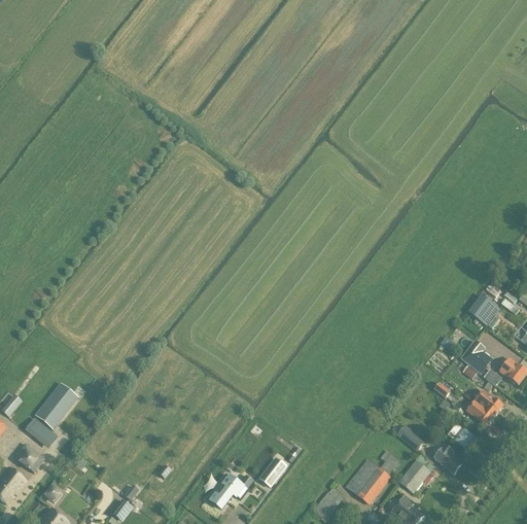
[(501,294),(497,302),(502,305),(506,298),(501,294)]
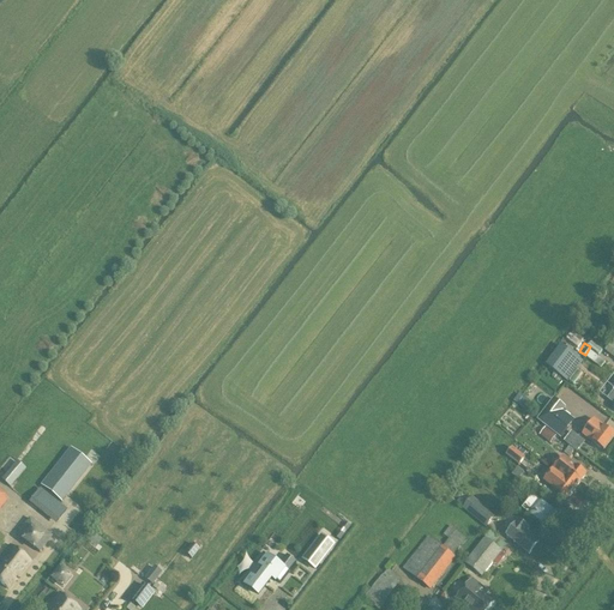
[(548,363),(559,372),(575,352),(563,344),(548,363)]
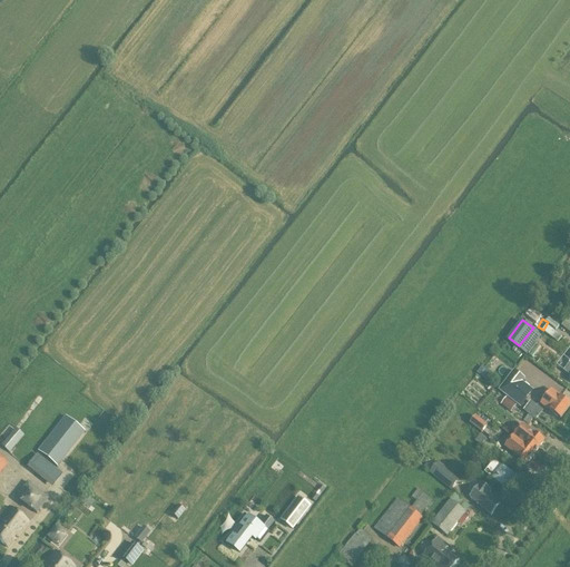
[(488,379),(494,370),(487,364),(481,373),(488,379)]
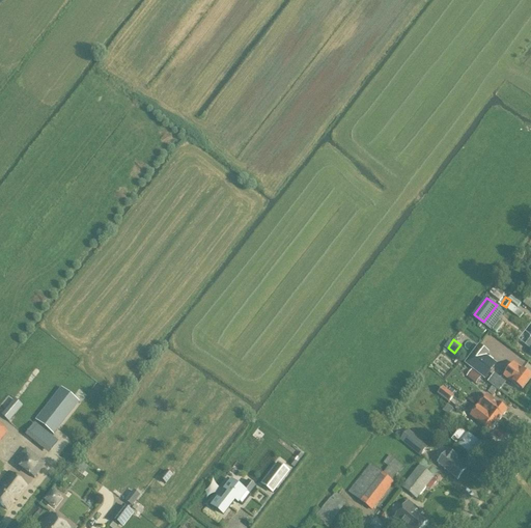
[(479,342),(465,361),(484,376),(496,361),(486,354),(487,353),(488,351),(479,342)]
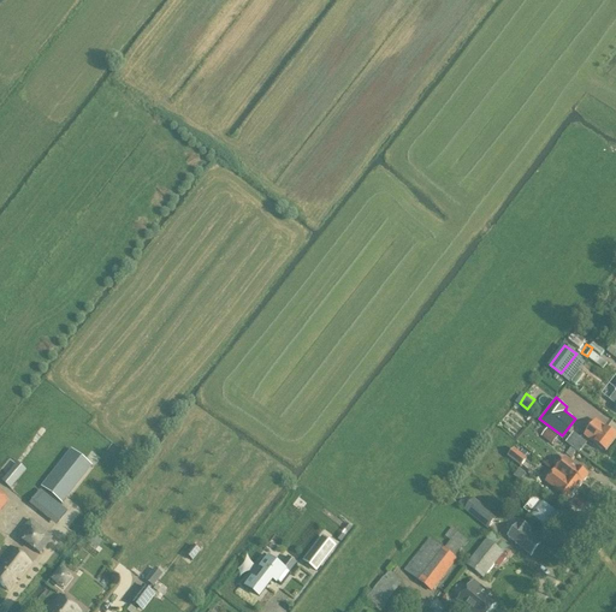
[(615,437),(615,433),(606,426),(596,417),(584,433),(606,450),(615,437)]
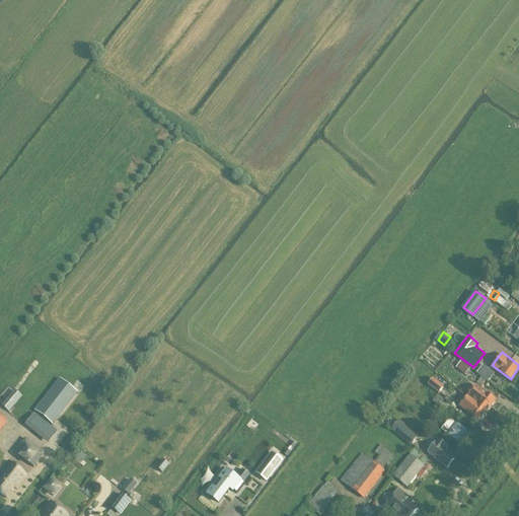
[(465,372),(470,366),(461,359),(456,365),(465,372)]
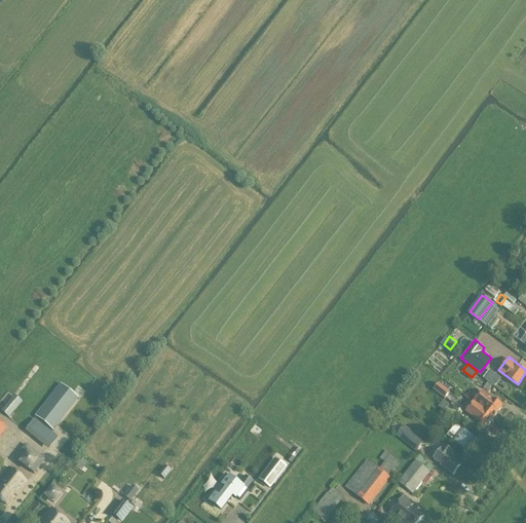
[(483,385),(487,388),(492,382),(488,379),(483,385)]
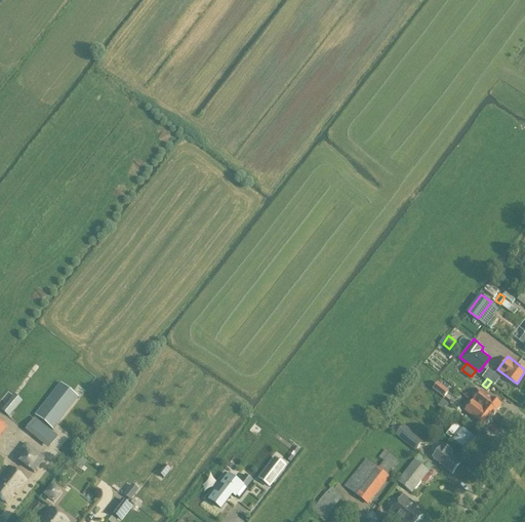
[(78,395),(59,380),(35,412),(52,427),(78,395)]
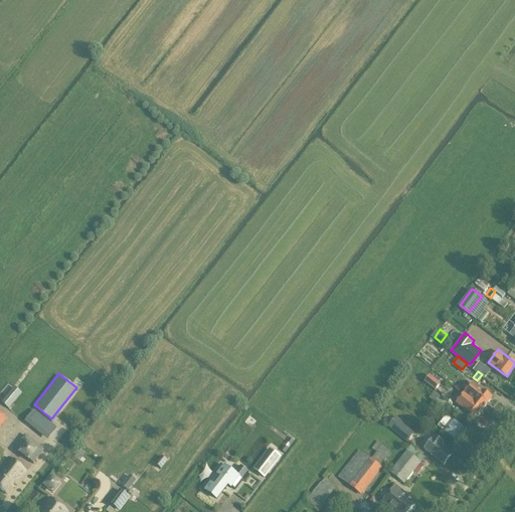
[(440,381),(430,373),(424,379),(435,387),(440,381)]
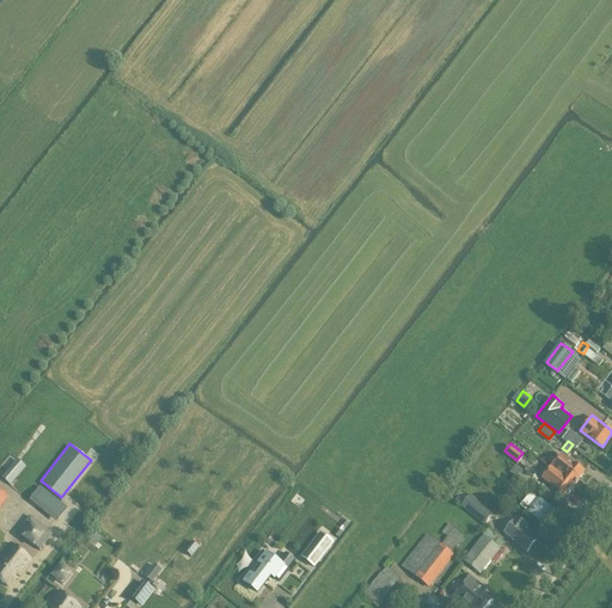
[(550,467),(573,484),(585,470),(562,453),(550,467)]
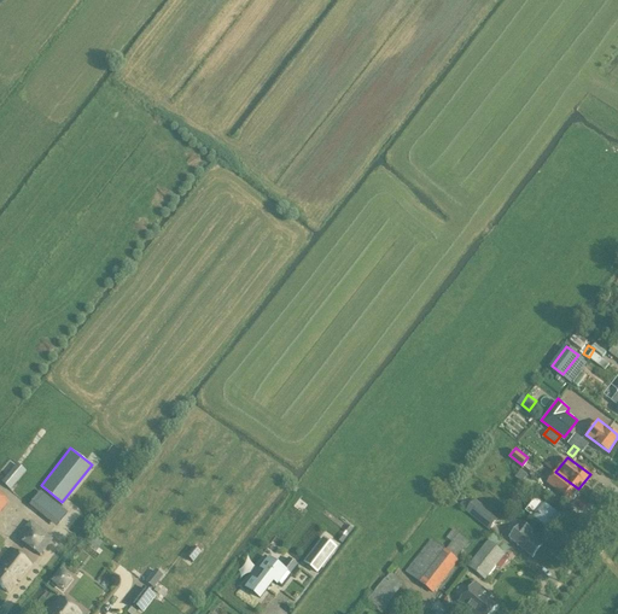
[(18,458),(4,478),(13,485),(28,467),(18,458)]
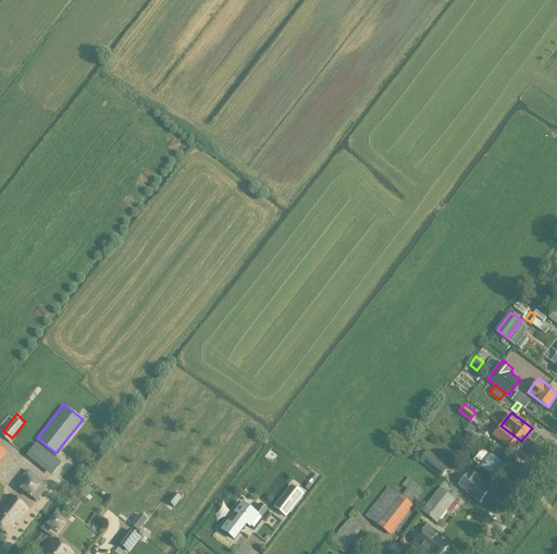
[(500,426),(494,434),(502,441),(515,451),(521,441),(500,426)]
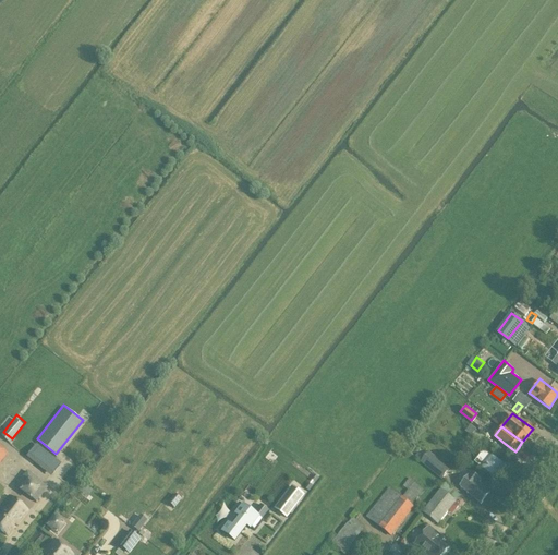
[(51,473),(60,461),(36,443),(26,454),(51,473)]
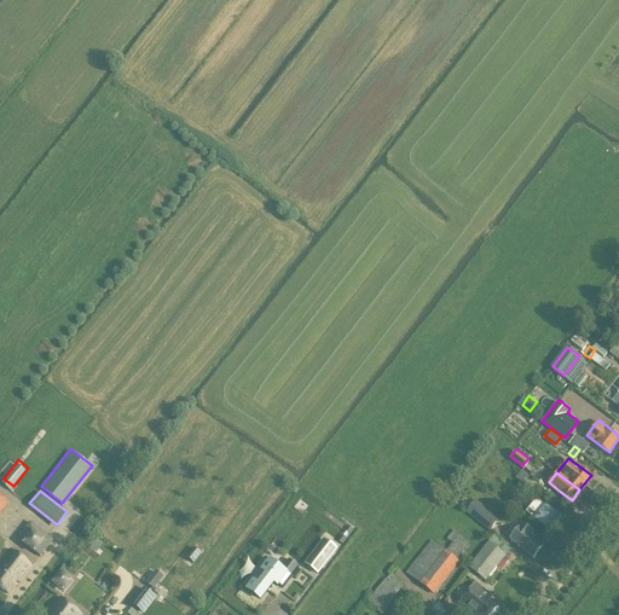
[(549,529),(560,515),(536,497),(526,510),(549,529)]
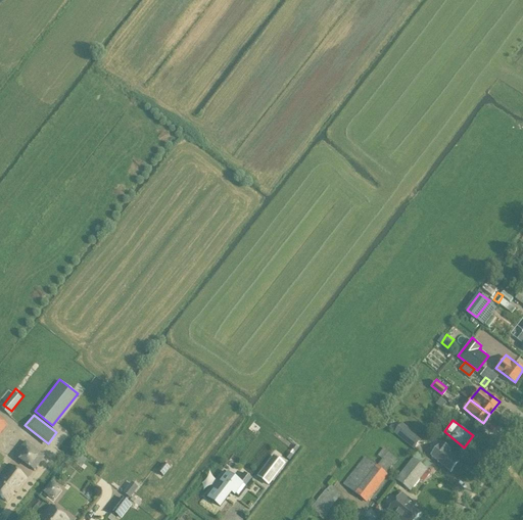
[(421,437),(401,422),(395,430),(414,445),(421,437)]
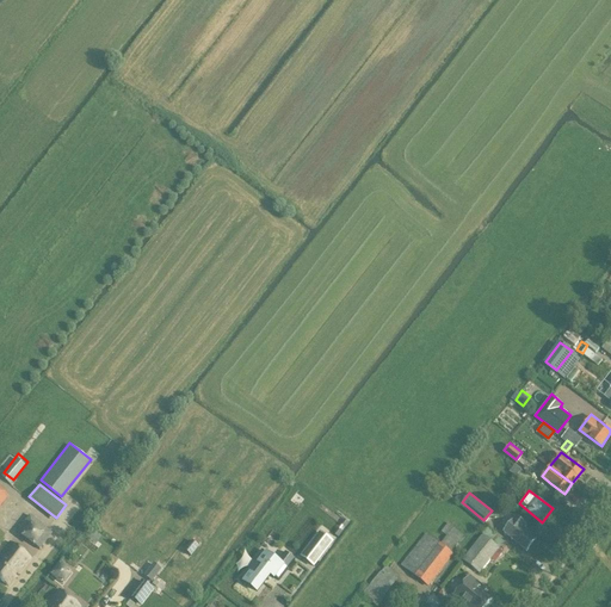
[(29,513),(17,528),(39,546),(51,531),(29,513)]
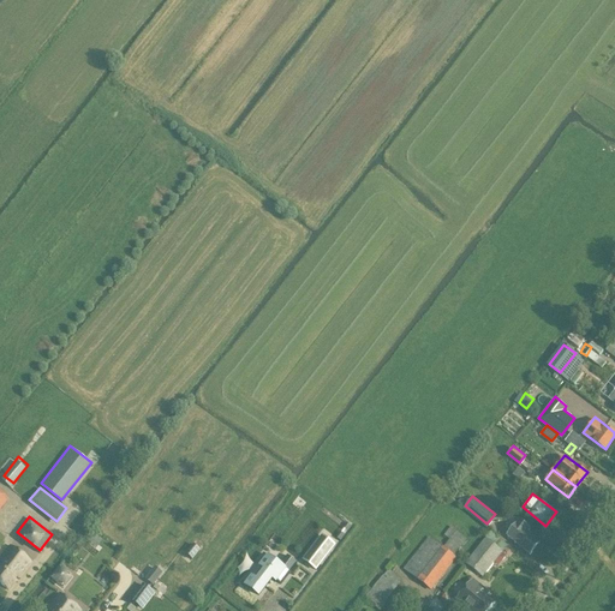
[(507,533),(530,552),(541,540),(527,529),(530,527),(519,519),(507,533)]
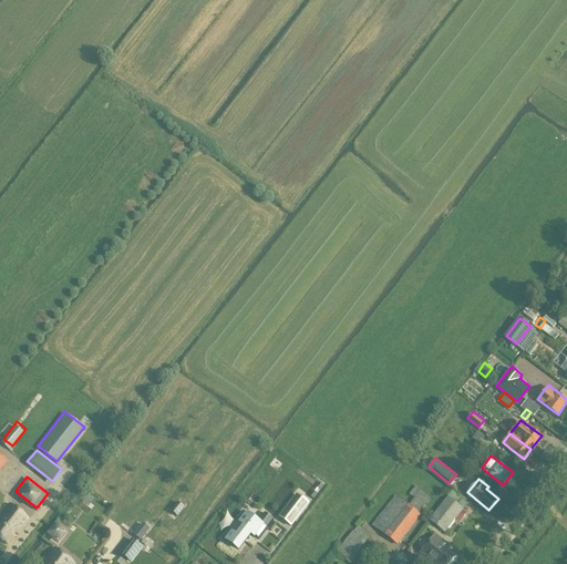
[(415,483),(410,491),(414,495),(408,504),(395,494),(373,523),(397,541),(419,513),(419,512),(431,496),(415,483)]
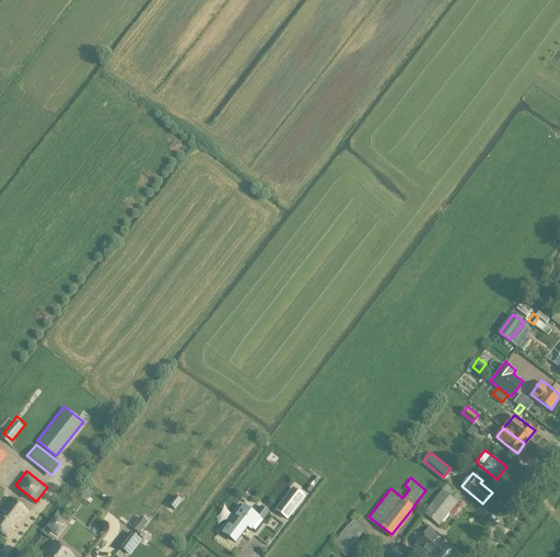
[(424,512),(440,524),(462,495),(453,488),(453,487),(447,483),(424,512)]
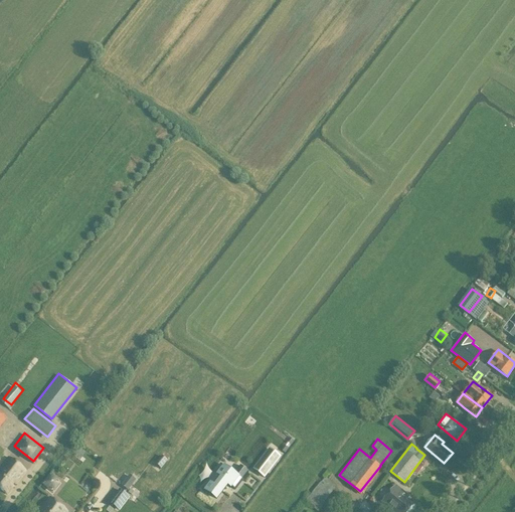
[(271,448),(254,468),(265,475),(280,455),(271,448)]
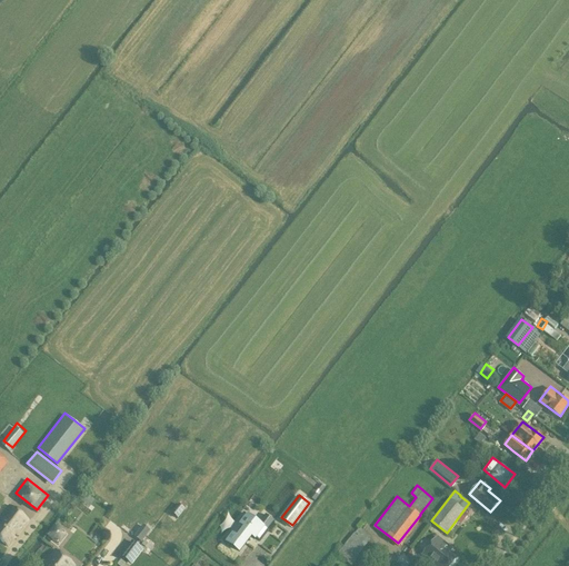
[(178,502),(171,510),(178,516),(185,507),(178,502)]
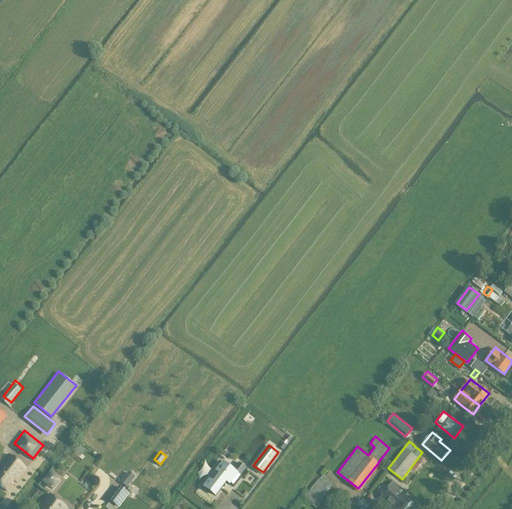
[(8,452),(0,462),(0,483),(7,489),(25,466),(8,452)]
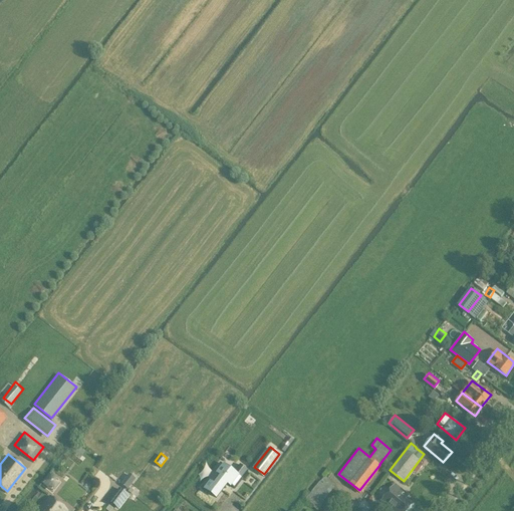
[(248,469),(240,462),(234,471),(231,469),(220,461),(219,462),(202,485),(209,489),(216,495),(218,493),(227,481),(235,486),(248,469)]
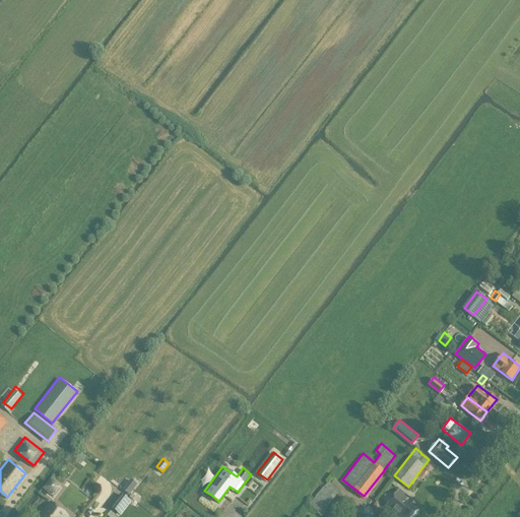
[(131,478),(123,489),(128,493),(136,482),(131,478)]
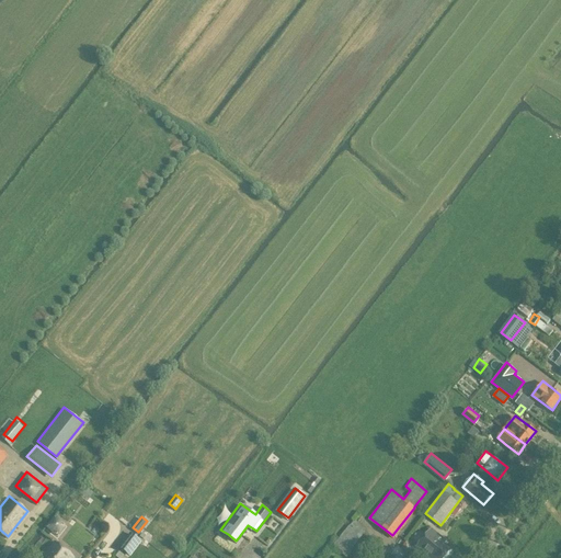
[(333,542),(346,553),(368,528),(356,516),(333,542)]
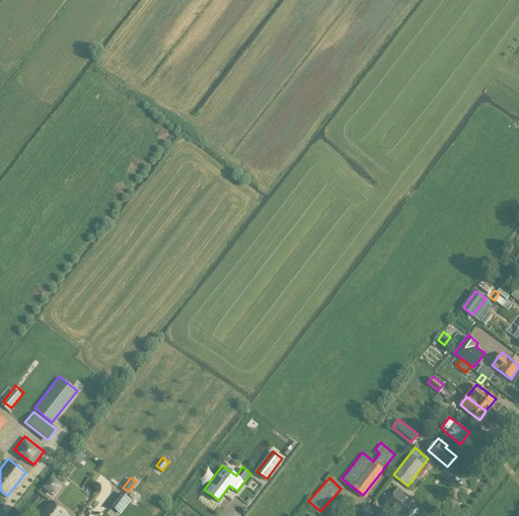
[(399,488),(385,504),(399,515),(410,515),(418,507),(411,501),(413,499),(399,488)]
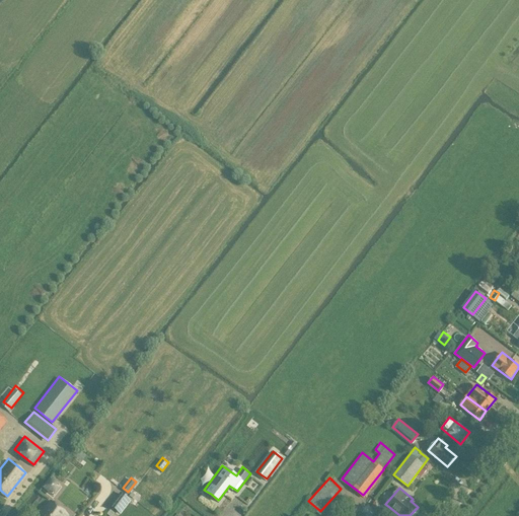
[(121,492),(109,505),(120,512),(130,499),(121,492)]
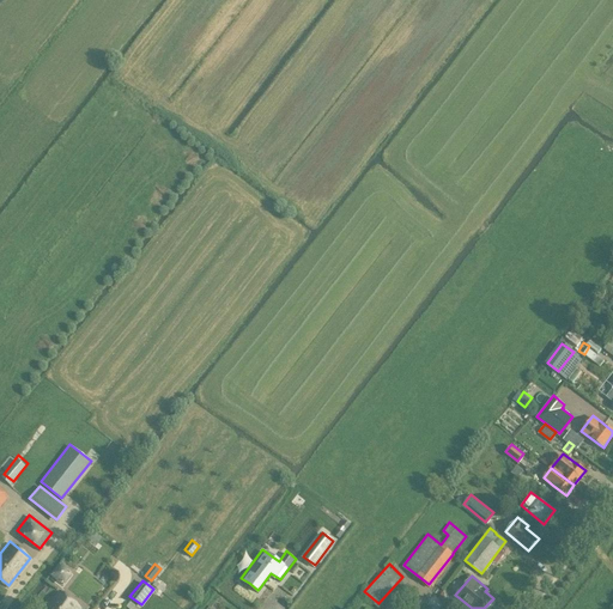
[(78,608),(80,606),(60,589),(43,608),(78,608)]
